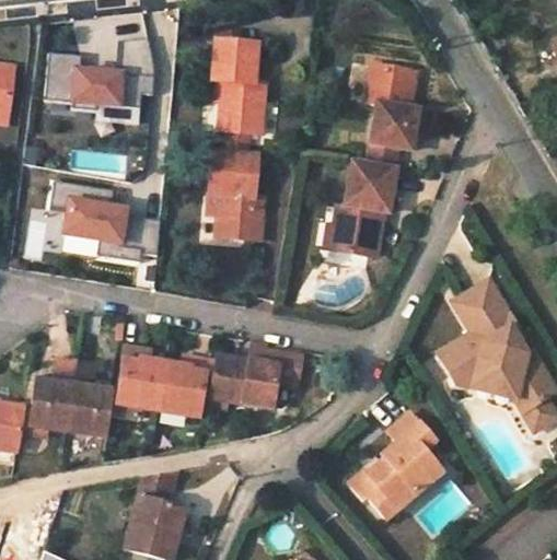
[(223,80),(219,129),(264,133),(269,80),(254,79),(258,39),(215,37),(211,79),(223,80)]
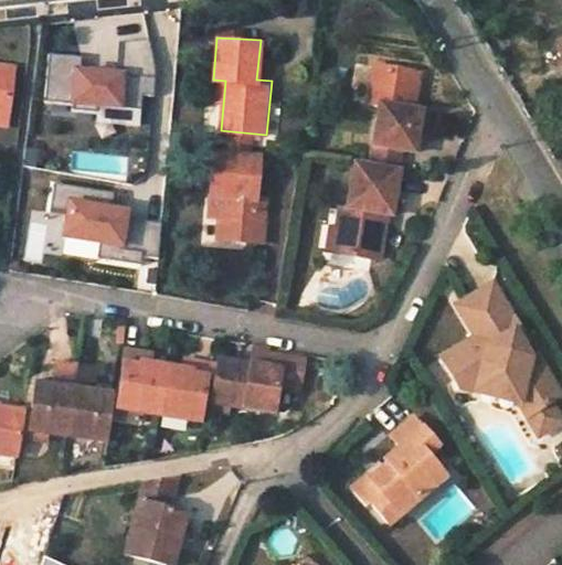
[(157,97),(158,73),(151,40),(126,42),(123,75),(84,72),(85,57),(51,55),(46,103),(75,105),(74,112),(99,114),(99,107),(144,110),(145,96),(157,97)]
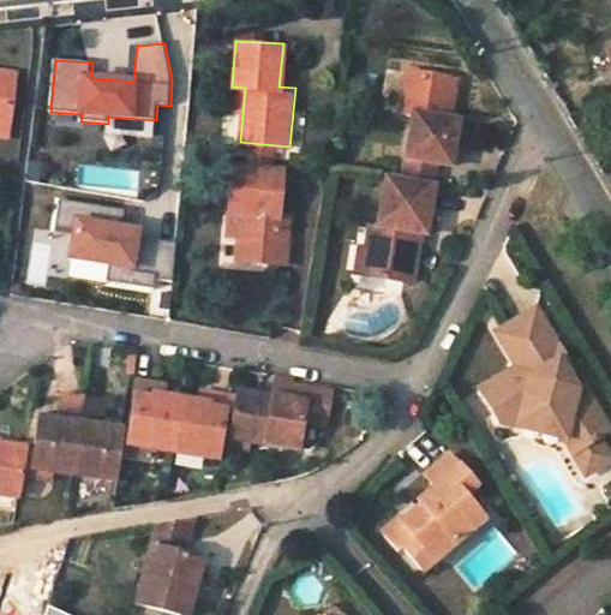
[(413,108),(407,157),(442,162),(454,165),(461,114),(453,113),(457,75),(407,67),(401,107),(413,108)]
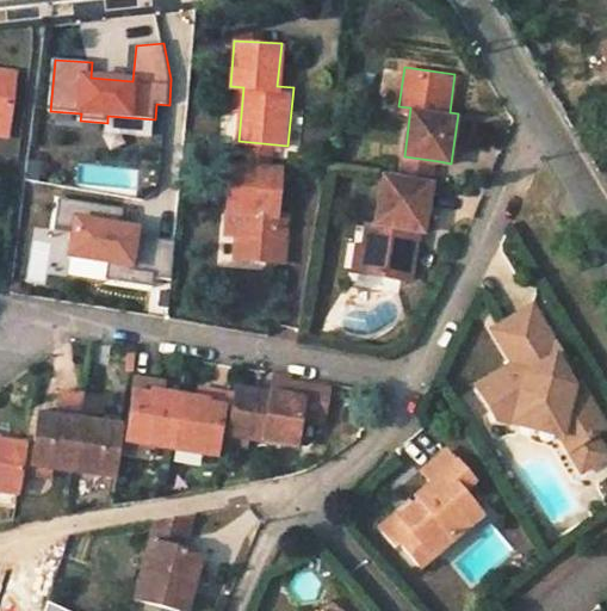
[(0,136),(10,139),(18,85),(0,81),(0,136)]
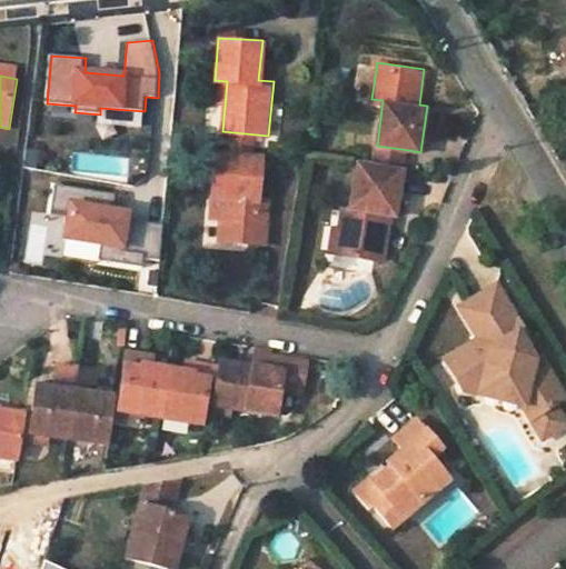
[(409,150),(377,146),(375,160),(406,166),(409,150)]
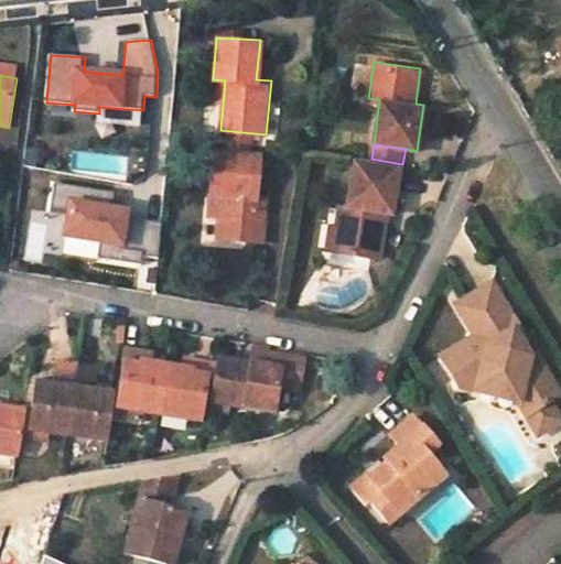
[(219,215),(217,235),(262,239),(266,198),(259,198),(262,155),(212,152),(207,215),(219,215)]
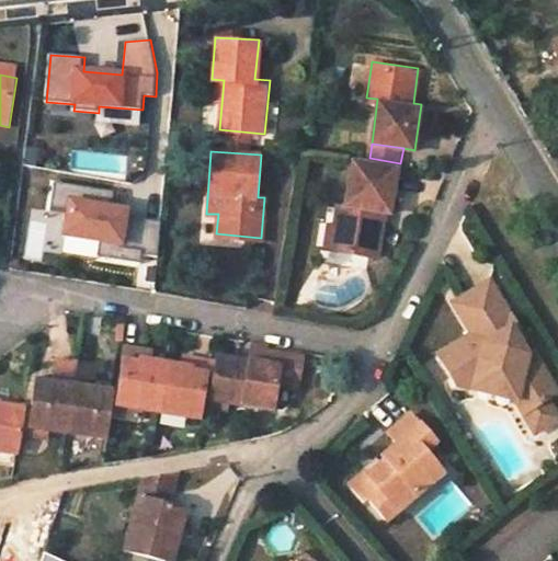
[(400,163),(369,158),(368,167),(399,170),(400,163)]
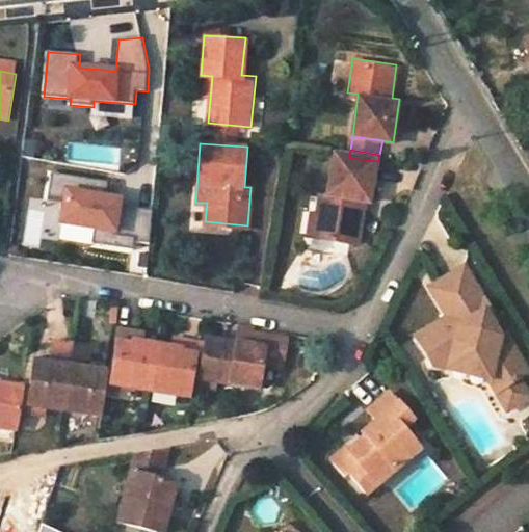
[(339,156),(333,196),(322,194),(320,214),(328,215),(325,237),(354,240),(359,207),(351,205),(353,196),(361,197),(373,200),(378,161),(349,158),(339,156)]
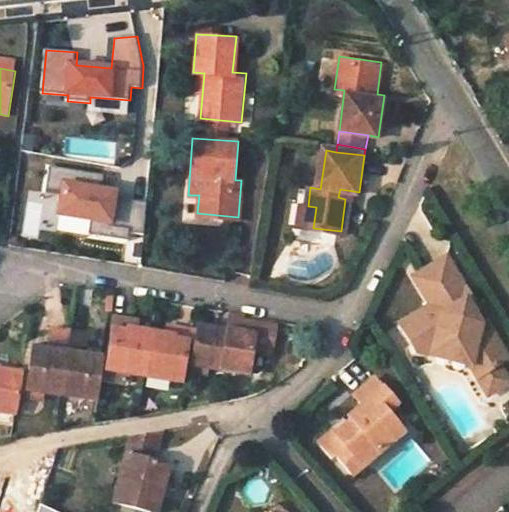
[(148,230),(150,198),(118,195),(119,190),(105,189),(106,174),(50,169),(48,193),(65,195),(65,197),(63,218),(96,221),(95,235),(132,238),(133,229),(148,230)]
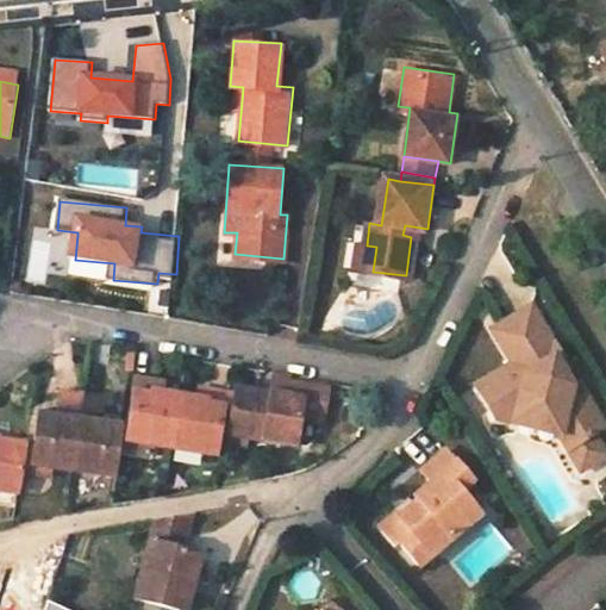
[(411,237),(413,226),(405,225),(403,235),(411,237)]
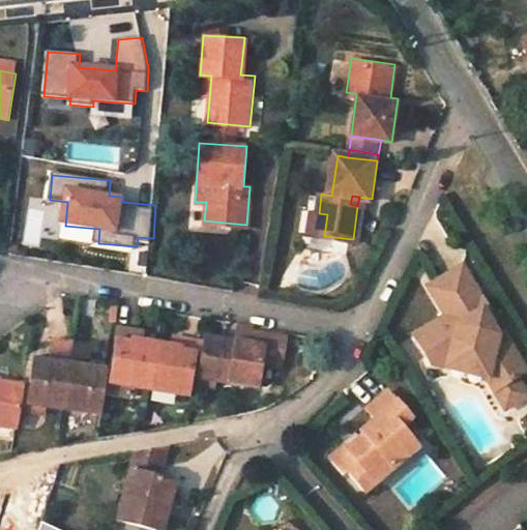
[(324,236),(327,214),(319,213),(316,234),(324,236)]
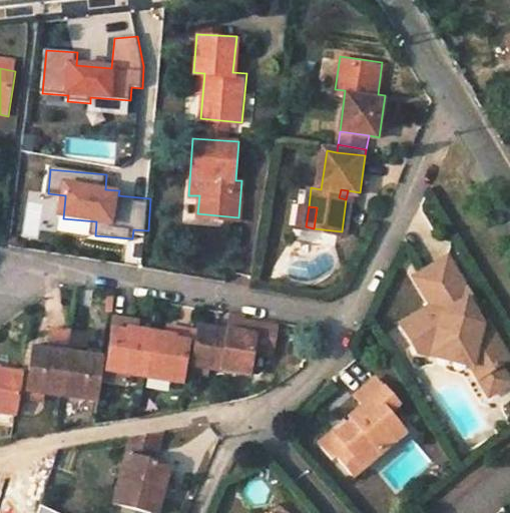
[(444,344),(474,351),(477,358),(475,368),(482,379),(492,372),(503,389),(509,385),(509,379),(501,367),(509,362),(482,318),(478,321),(470,308),(464,298),(457,303),(450,293),(462,285),(446,259),(414,280),(431,309),(402,327),(419,354),(444,344)]
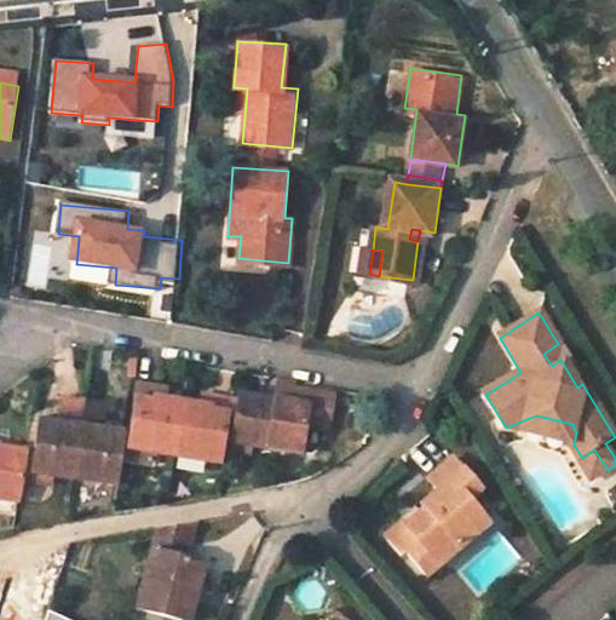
[(552,366),(560,360),(568,372),(576,367),(560,342),(558,344),(543,354),(552,366)]
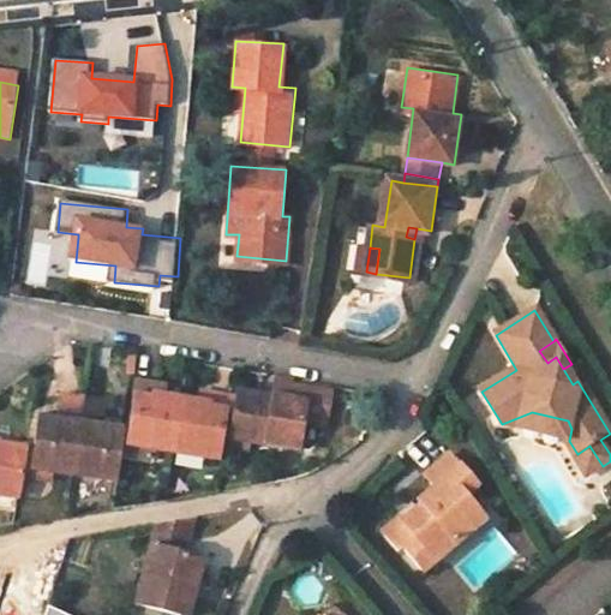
[(307,406),(304,425),(327,429),(333,395),(277,386),(275,400),(307,406)]
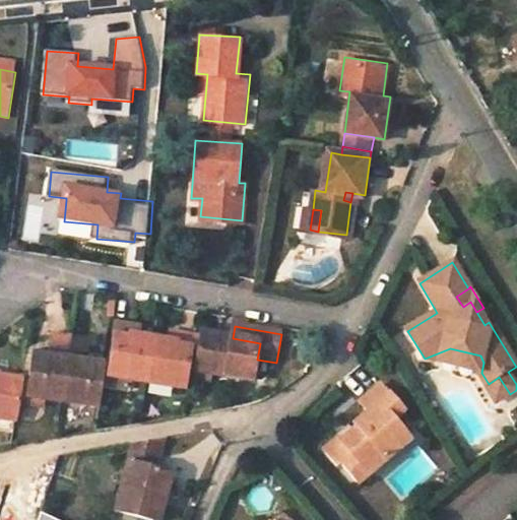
[(173,338),(134,331),(133,338),(124,337),(125,330),(110,327),(101,381),(184,395),(190,365),(194,341),(184,339),(182,346),(172,345),(173,338)]
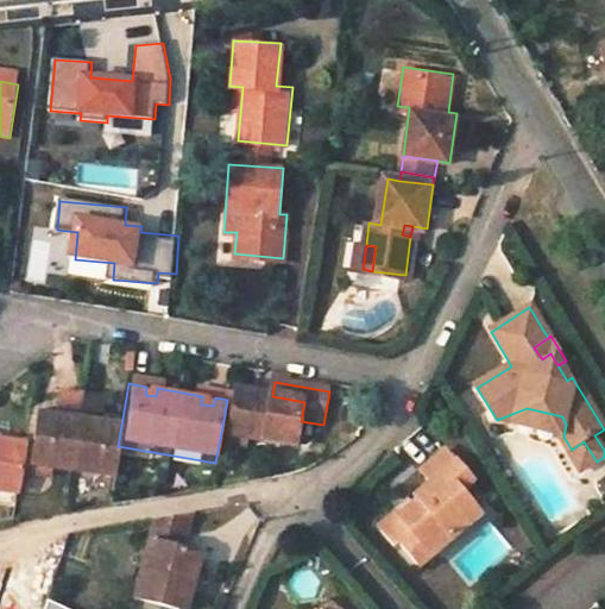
[(156,396),(157,388),(146,387),(145,395),(156,396)]
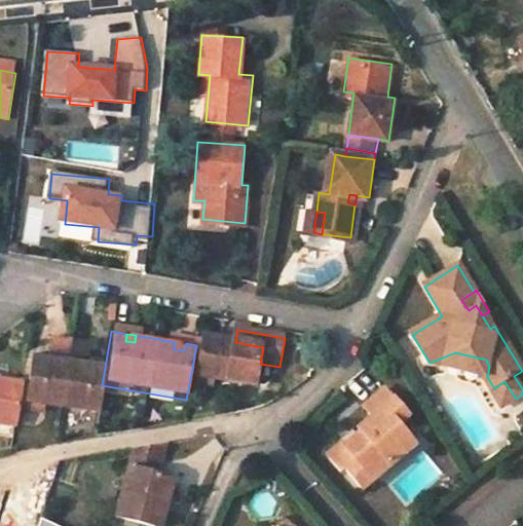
[(203,346),(198,371),(197,377),(257,387),(260,364),(263,347),(235,342),(204,337),(203,346)]
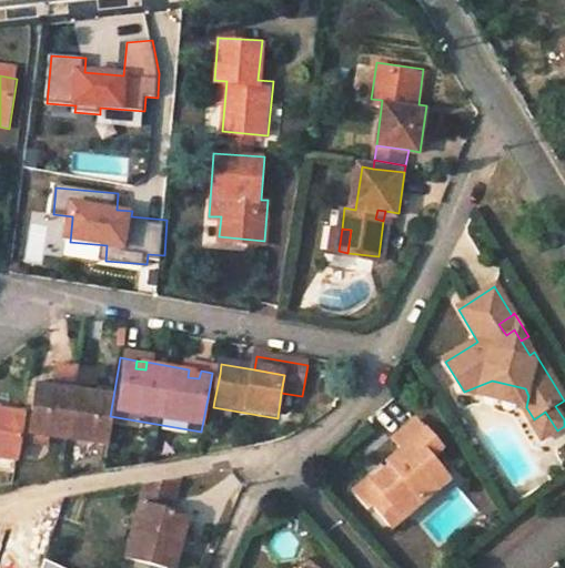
[(88,407),(90,399),(92,376),(56,369),(51,395),(50,402),(31,398),(26,435),(24,443),(39,445),(99,456),(107,411),(88,407)]
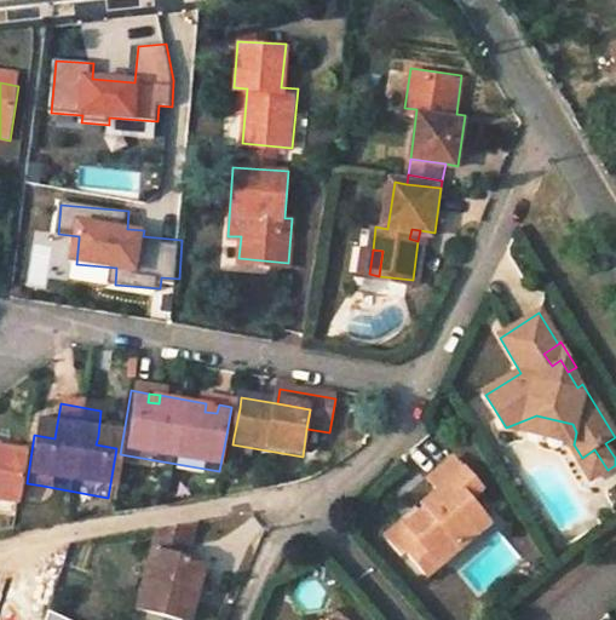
[(206,403),(205,412),(217,413),(219,405),(206,403)]
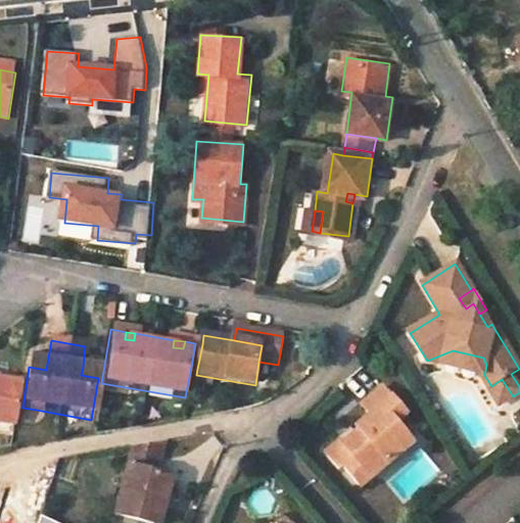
[(197,369),(202,344),(195,343),(191,367),(197,369)]
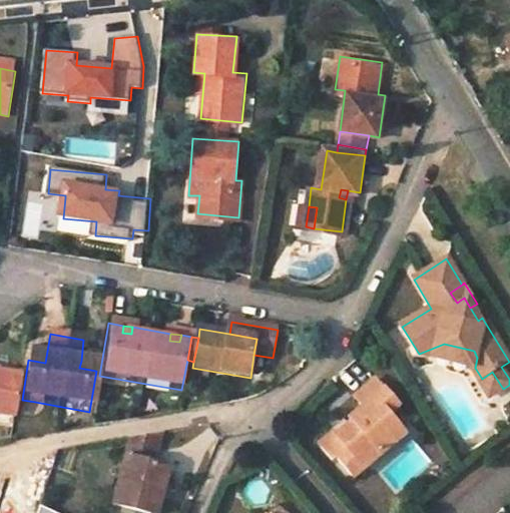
[(474,351),(444,344),(419,354),(475,368),(477,358),(474,351)]
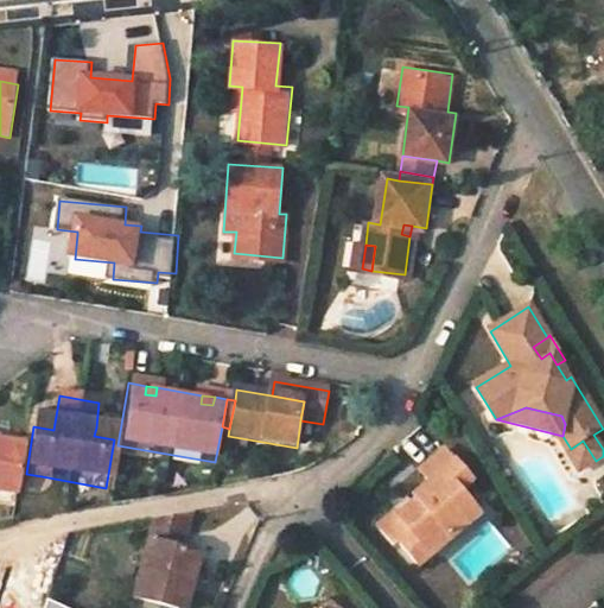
[(55,423),(35,420),(33,426),(53,430),(55,423)]
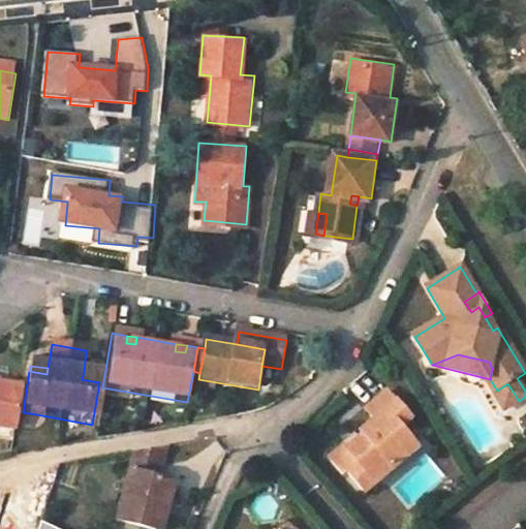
[(84,372),(82,379),(99,382),(100,375),(84,372)]
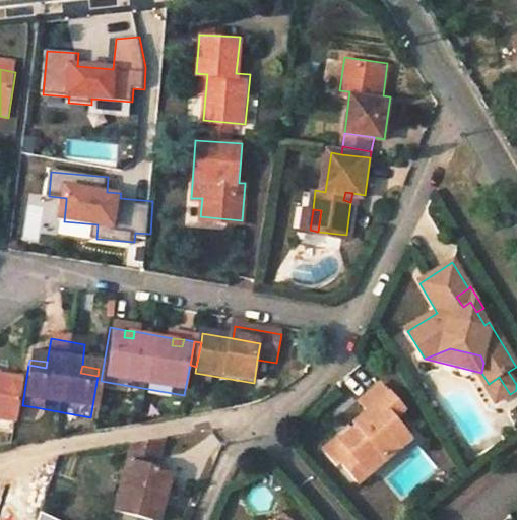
[(489,384),(499,400),(510,394),(499,377),(489,384)]
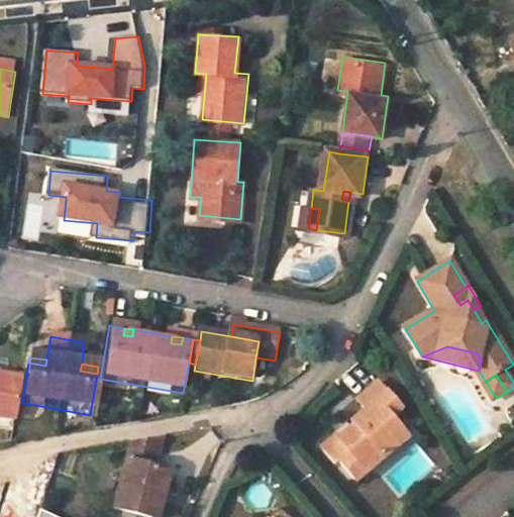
[(366,411),(351,423),(354,427),(351,430),(340,439),(337,442),(334,438),(322,448),(337,467),(342,461),(357,480),(386,456),(380,449),(404,428),(396,419),(393,415),(402,407),(379,380),(356,399),(366,411)]
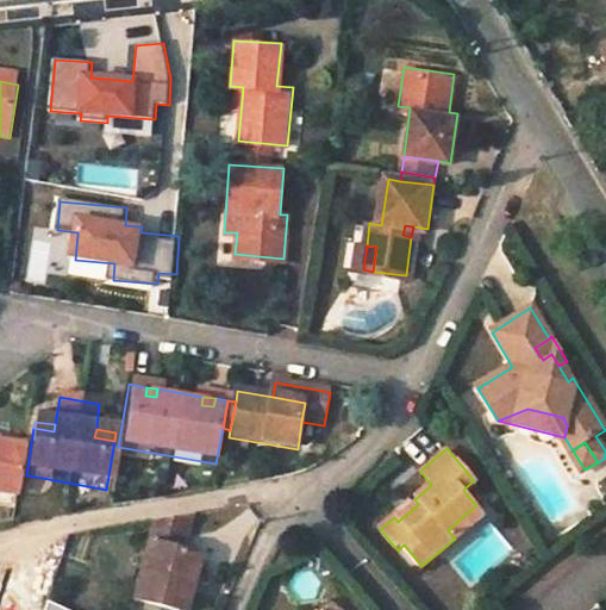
[(0,470),(18,473),(17,483),(41,487),(42,478),(26,475),(27,467),(0,461),(0,470)]
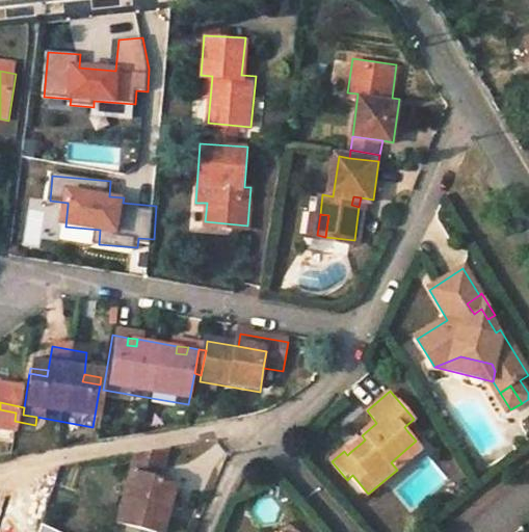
[(15,421),(16,413),(0,409),(0,452),(9,454),(15,421)]
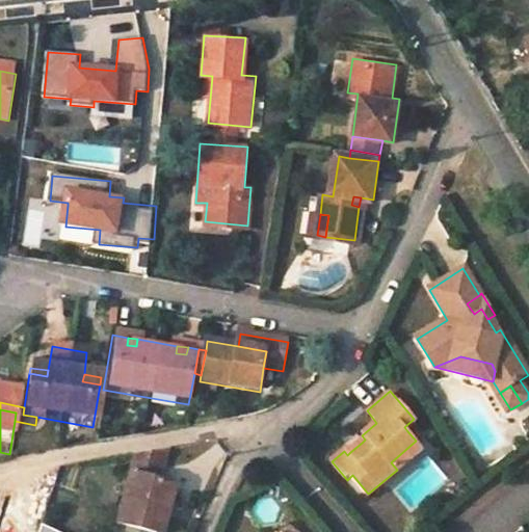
[(414,419),(404,427),(407,431),(417,423),(414,419)]
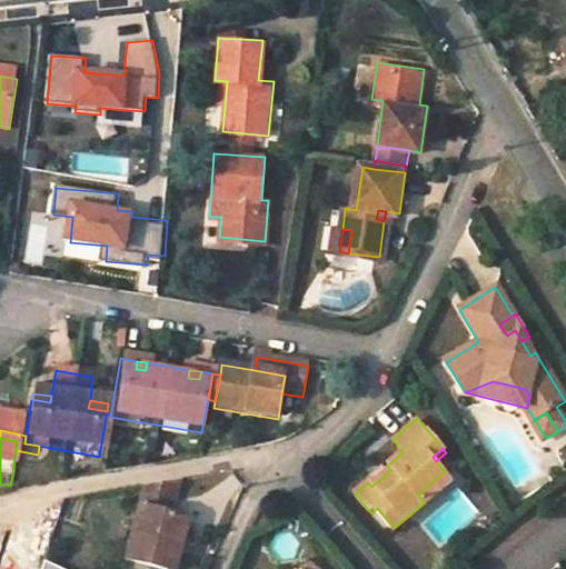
[(375,483),(387,473),(380,466),(368,476),(375,483)]
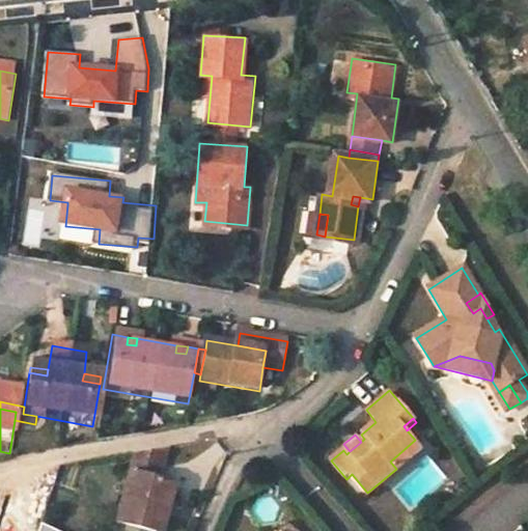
[(396,469),(421,447),(415,440),(390,462),(396,469)]
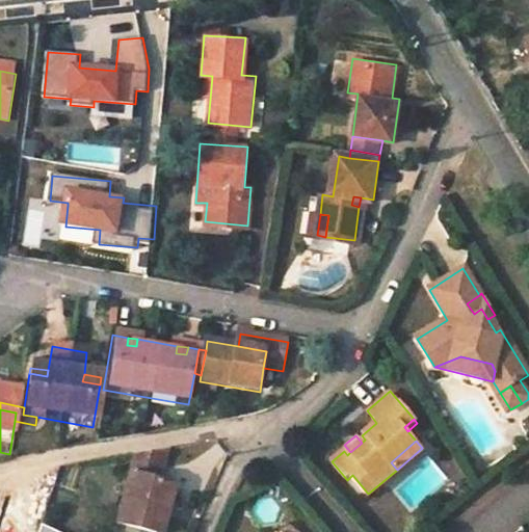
[(140,452),(122,522),(160,531),(166,531),(180,485),(162,480),(173,447),(140,452)]
